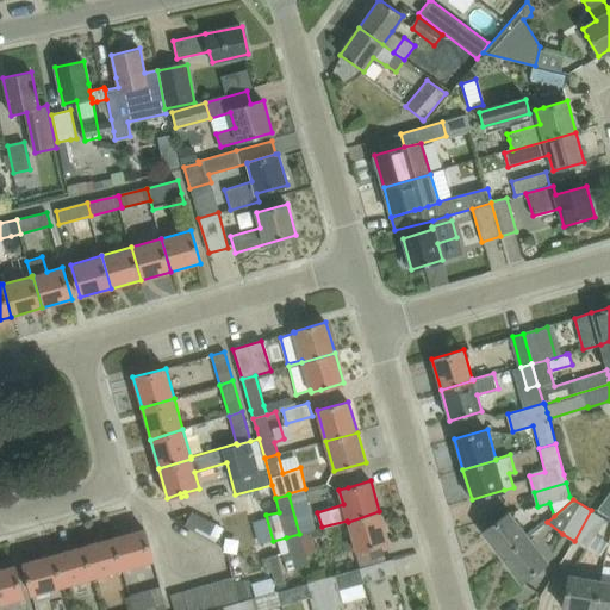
[(591,510),(574,541),(587,549),(607,520),(591,510)]
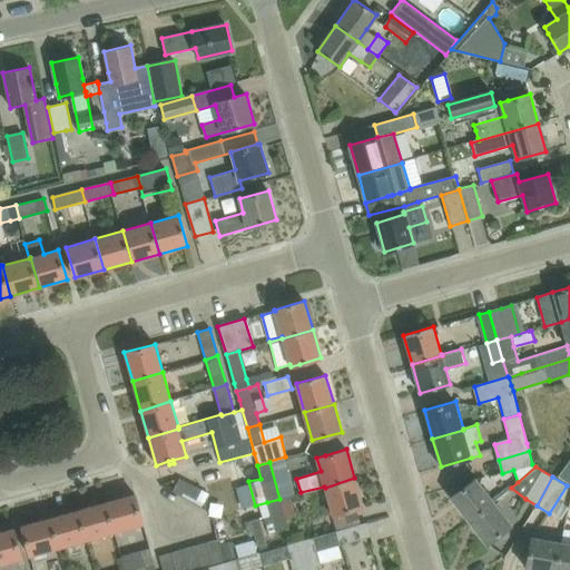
[(334,521),(353,516),(351,510),(363,507),(354,478),(325,488),(334,521)]
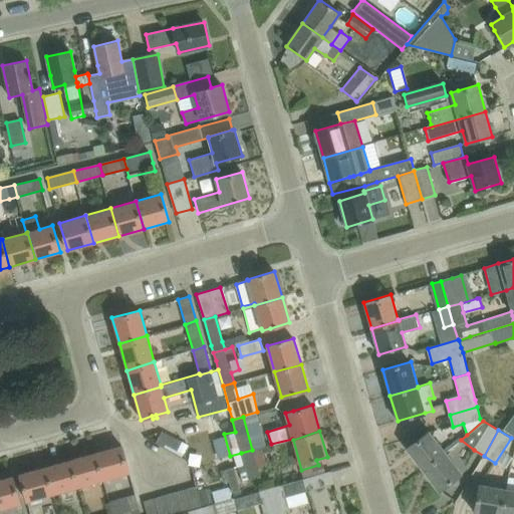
[(423,470),(446,452),(430,431),(407,449),(423,470)]
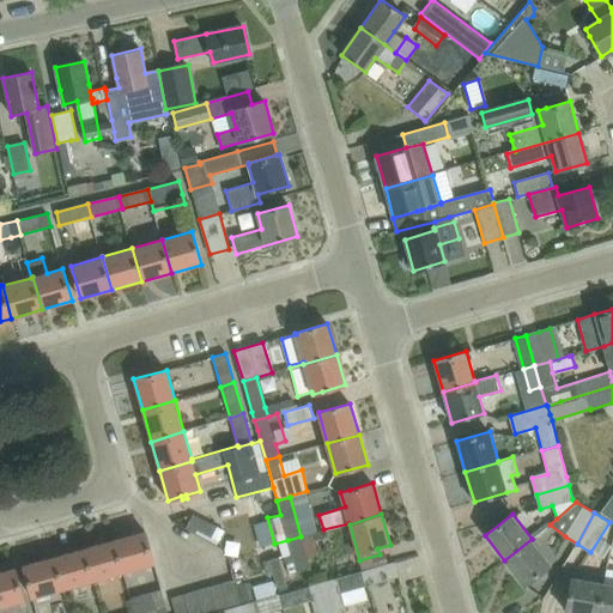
[(193,515),(186,528),(217,545),(224,530),(193,515)]
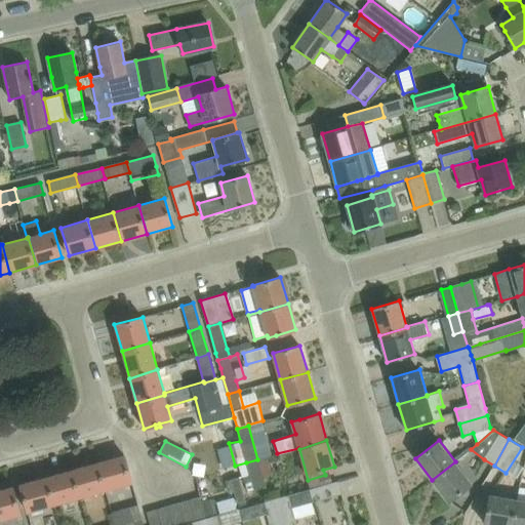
[(98,461),(106,489),(131,482),(129,475),(124,454),(98,461)]
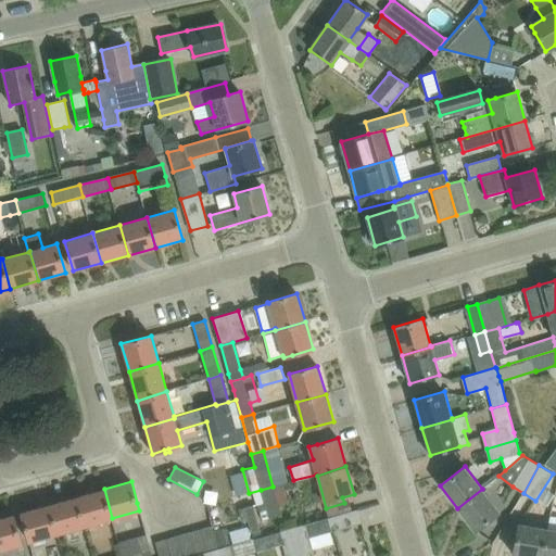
[(262,519),(269,517),(269,518),(281,515),(275,493),(273,487),(261,490),(249,493),(249,495),(253,494),(255,504),(257,504),(262,519)]
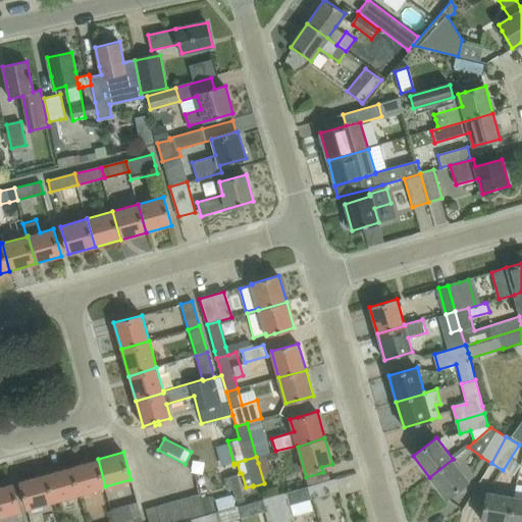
[(72,466),(81,493),(105,486),(98,459),(72,466)]
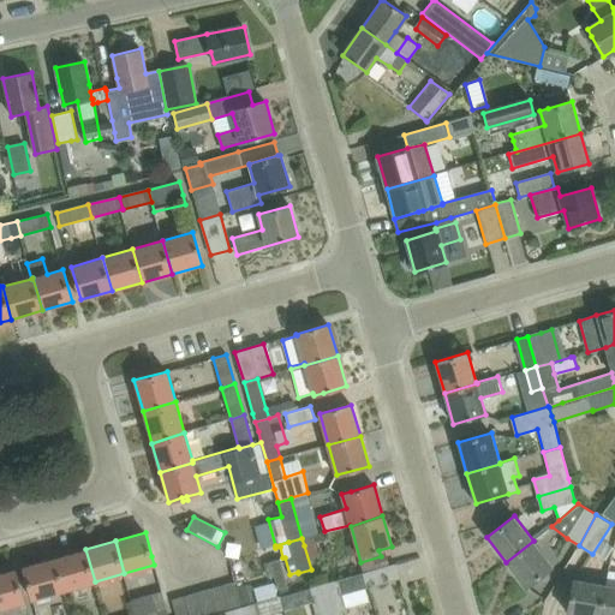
[(533,541),(506,562),(525,587),(553,567),(533,541)]
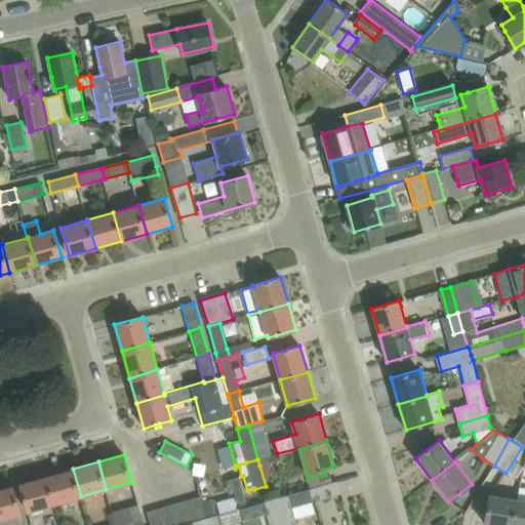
[(47,477),(55,503),(81,496),(73,469),(47,477)]
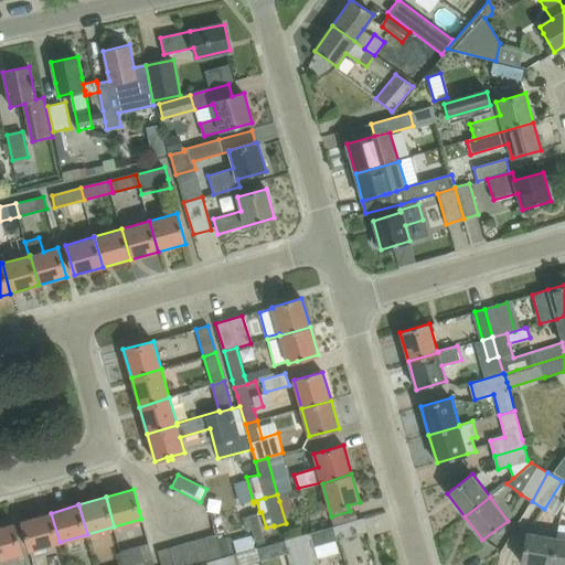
[(22,521),(30,551),(60,542),(51,513),(22,521)]
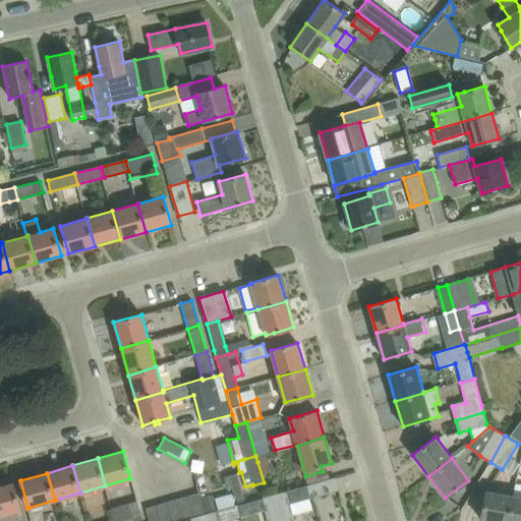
[(236,498),(243,496),(237,473),(230,475),(236,498)]
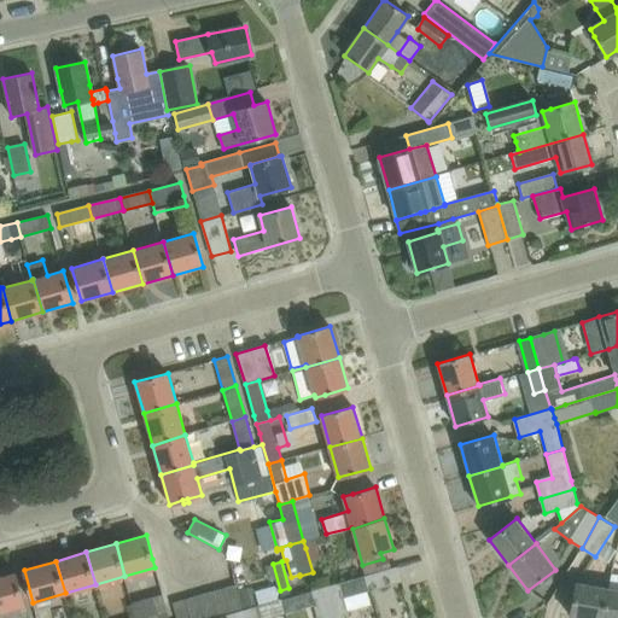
[(367,575),(372,590),(402,581),(398,566),(367,575)]
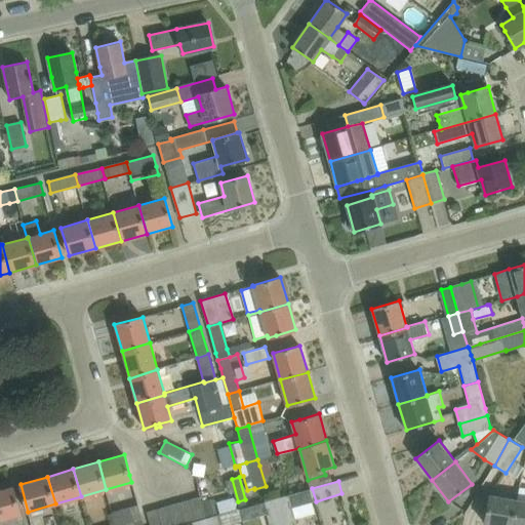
[(12,486),(0,489),(0,524),(23,524),(24,524),(21,515),(12,486)]
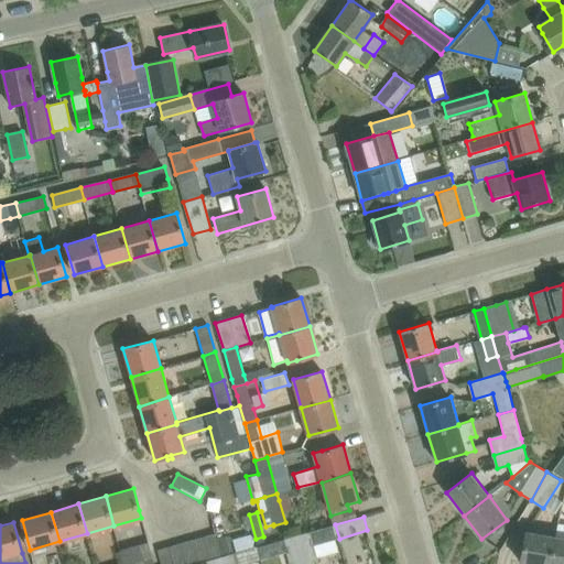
[(335,524),(310,532),(296,535),(304,563),(312,563),(318,562),(313,545),(339,539),(335,524)]
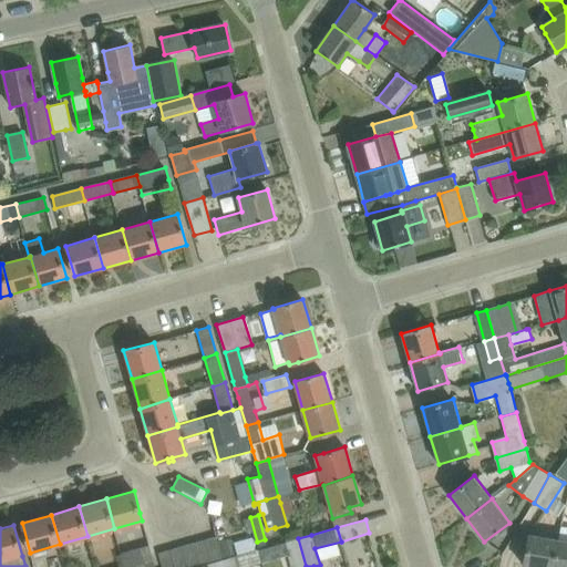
[(552,566),(557,539),(528,534),(523,566),(532,566),(552,566)]
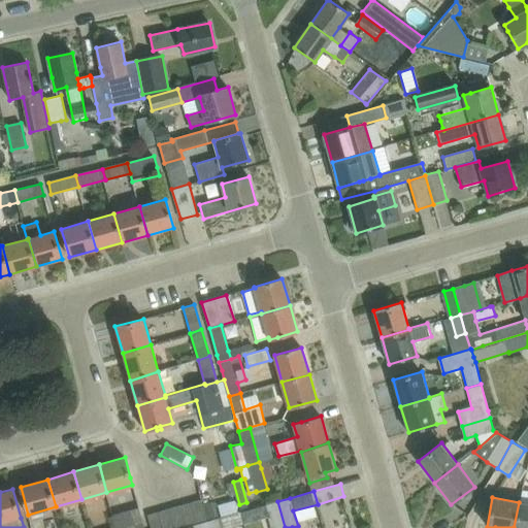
[(202,499),(192,502),(197,523),(204,521),(208,520),(202,499)]
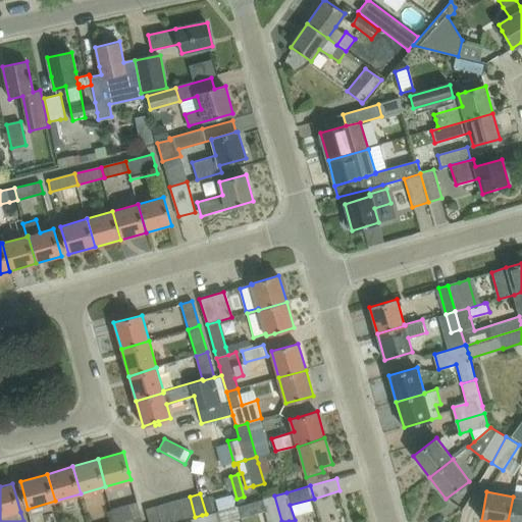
[(268,521),(281,521),(274,496),(255,502),(239,506),(242,517),(265,511),(268,521)]
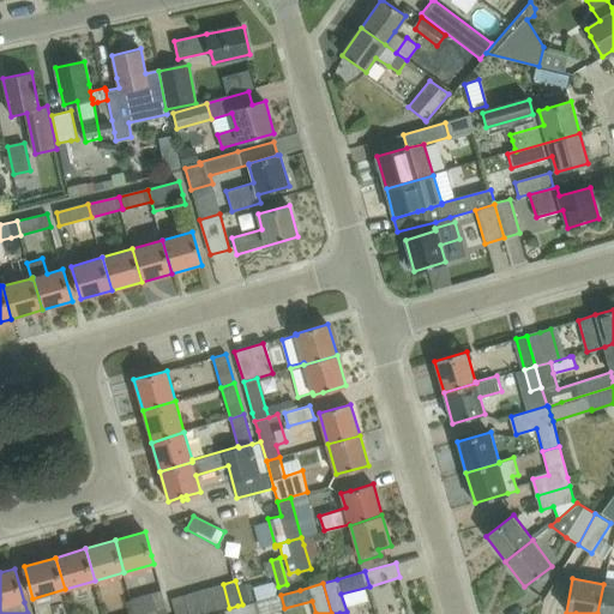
[(223,584),(210,588),(217,612),(224,609),(229,608),(223,584)]
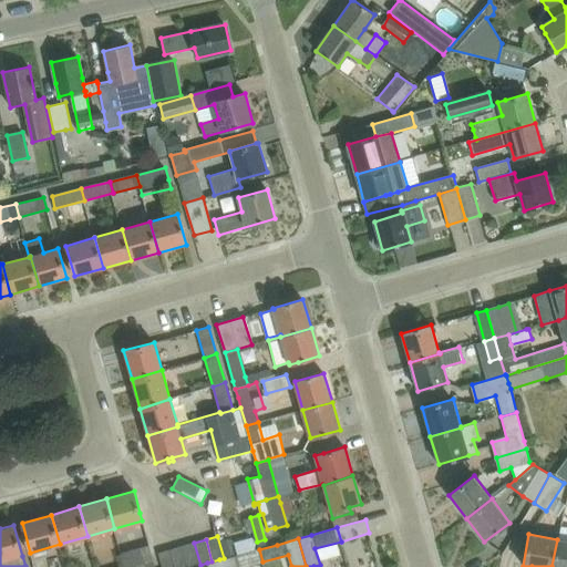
[(566,566),(566,540),(557,539),(552,566),(566,566)]
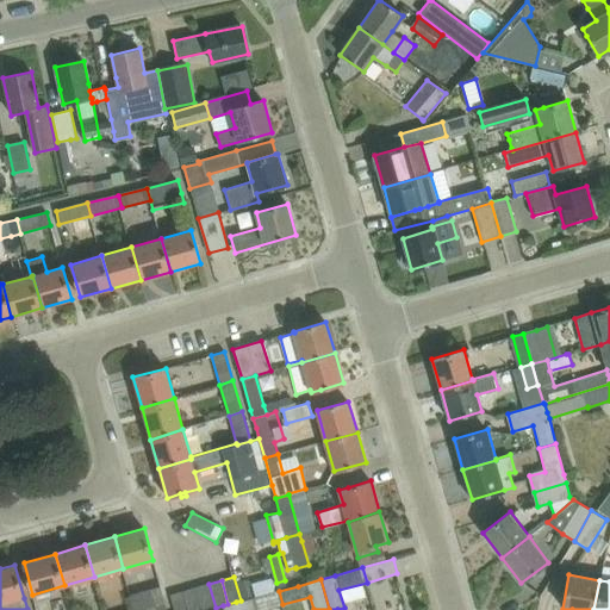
[(207,609),(216,608),(209,584),(197,589),(203,609),(207,609)]
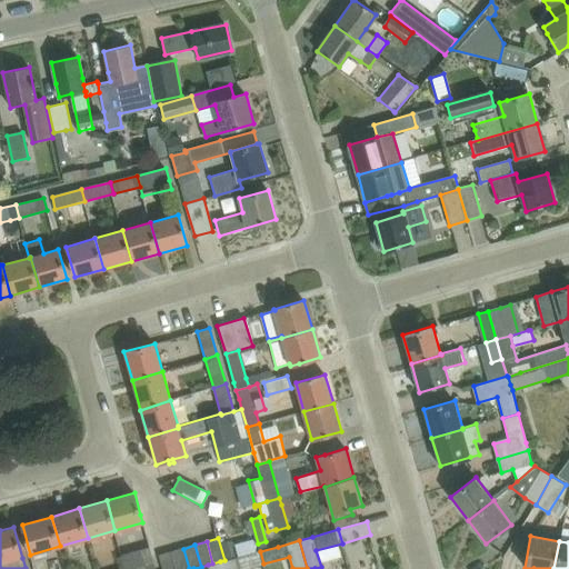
[(120,553),(125,568),(126,568),(156,568),(150,546),(120,553)]
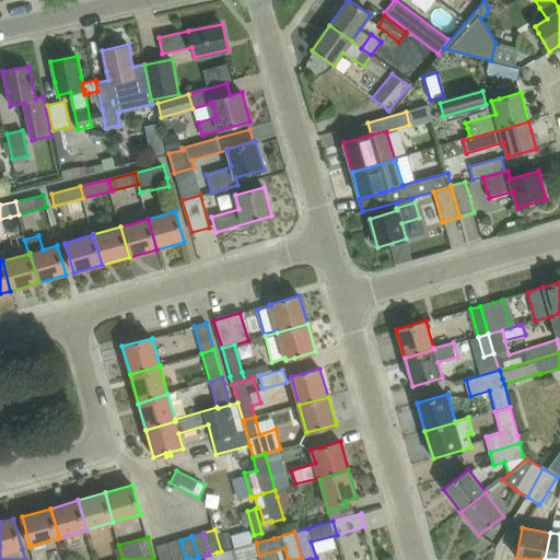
[(186,559),(181,540),(168,544),(173,559),(186,559)]
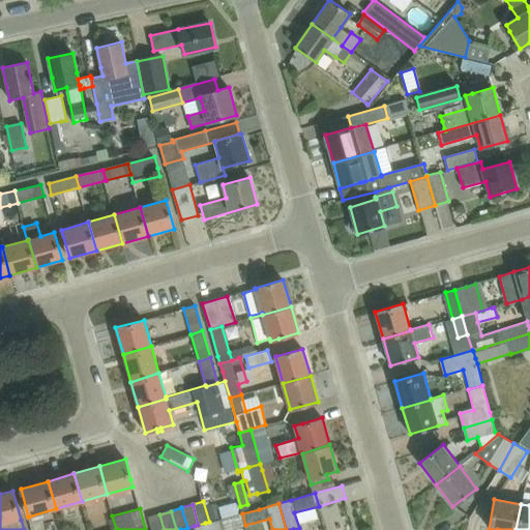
[(242,513),(241,513),(222,518),(209,522),(205,523),(207,529),(227,529),(245,525),(242,513)]
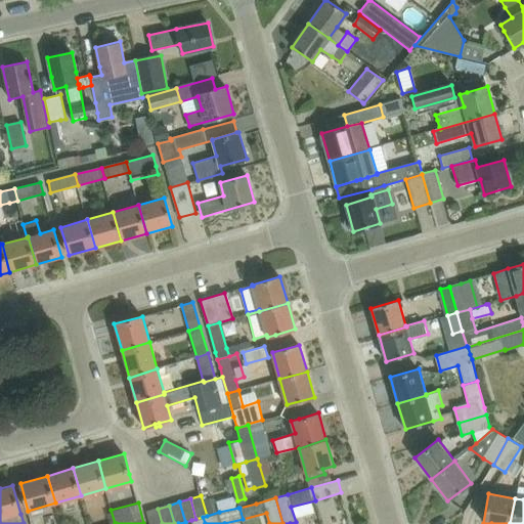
[(150,523),(162,523),(158,509),(147,512),(150,523)]
